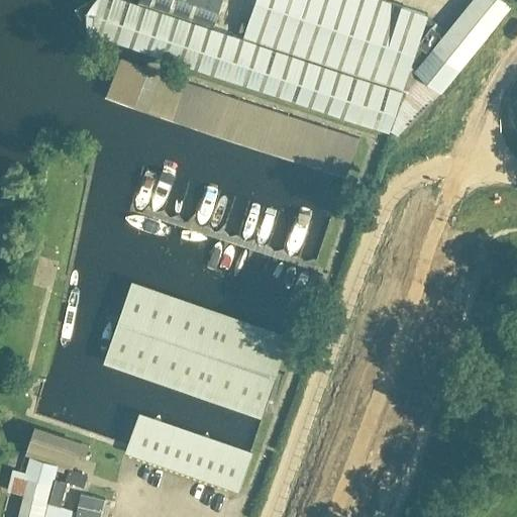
[(411,66),(428,12),(390,0),(255,0),(243,37),(213,27),(221,0),(137,0),(136,3),(127,0),(97,0),(88,30),(123,41),(124,41),(341,113),(389,129),(398,134),(429,101),(462,72),(458,68),(510,5),(504,0),(472,0),(433,47),(418,68),(411,66)]
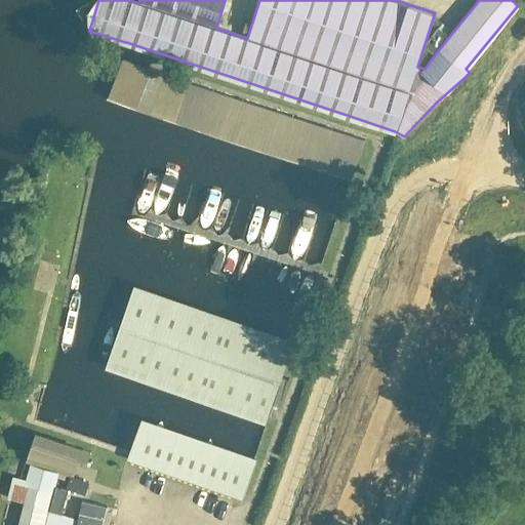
[(438,26),(425,45),(435,52),(449,34),(438,26)]
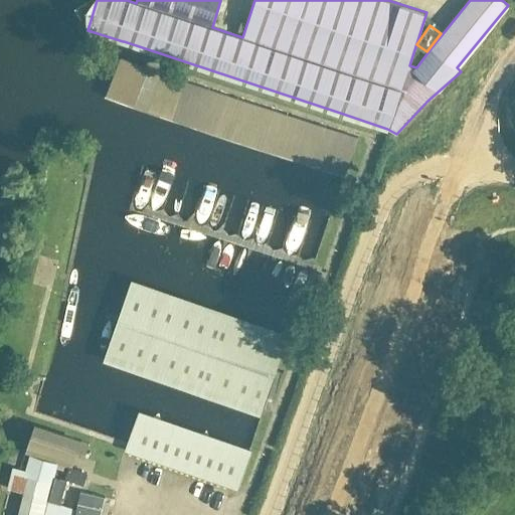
[(355,139),(119,61),(106,99),(343,176),(355,139)]
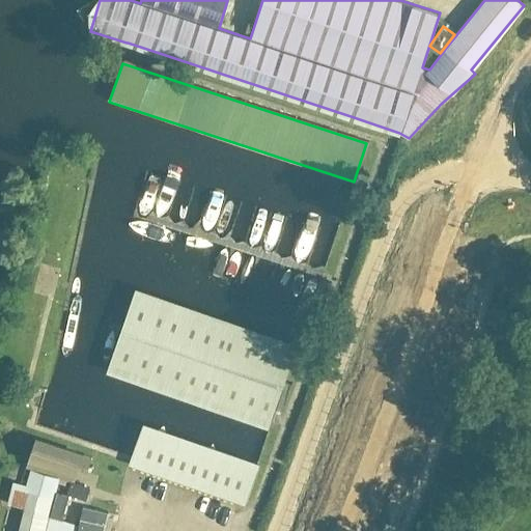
[(296,346),(135,290),(107,372),(267,427),(296,346)]
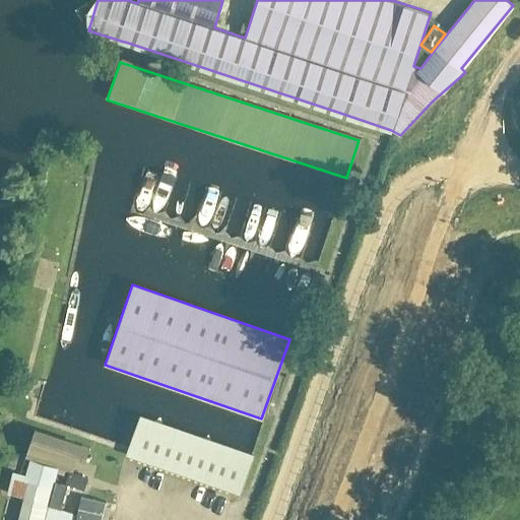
[(140,414),(129,445),(243,485),(254,454),(140,414)]
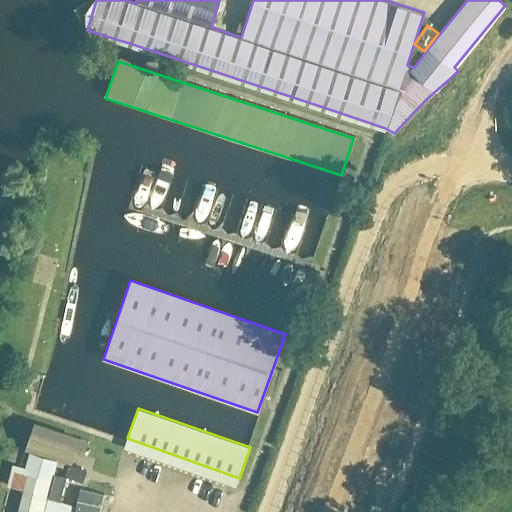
[(79,442),(80,439),(34,423),(28,442),(74,458),(75,454),(83,456),(87,445),(79,442)]
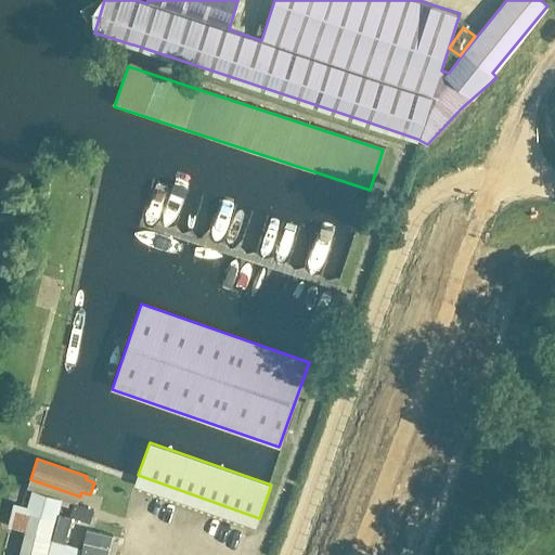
[(79,554),(106,554),(112,536),(87,529),(79,554)]
